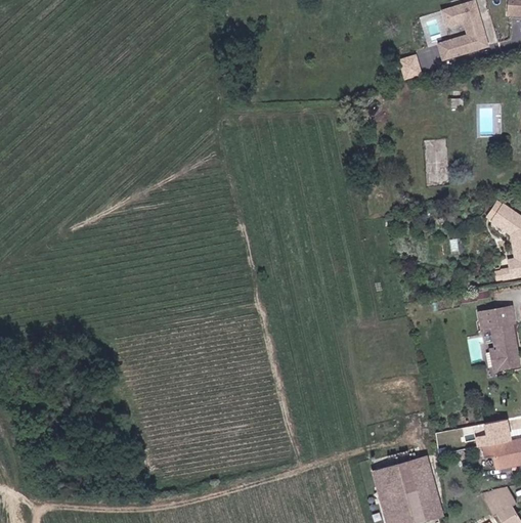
[(464,24),(467,34),(437,43),(442,60),(472,51),(489,46),(475,0),(458,5),(441,9),(446,29),(464,24)]
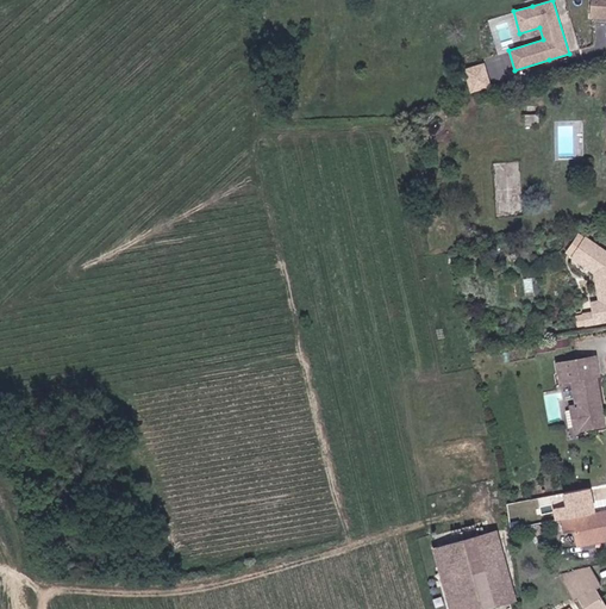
[(589,0),(589,18),(605,19),(605,0),(589,0)]
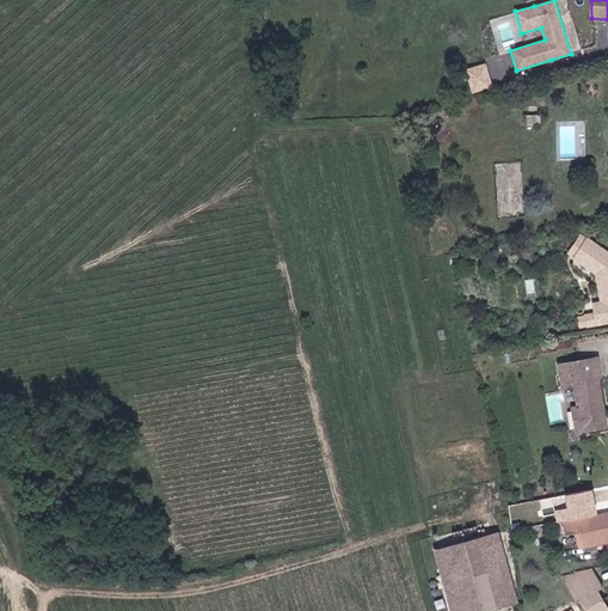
[(492,86),(485,62),(465,69),(472,92),(492,86)]
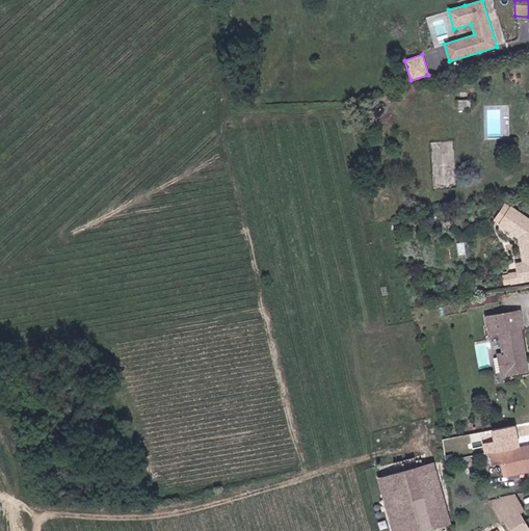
[(473,114),(461,114),(464,124),(474,123),(473,114)]
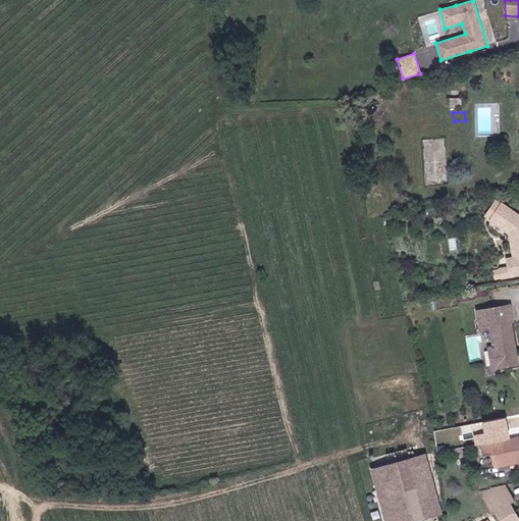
[(518,217),(499,204),(487,219),(507,233),(511,257),(503,259),(505,267),(497,268),(498,276),(518,272),(518,217)]
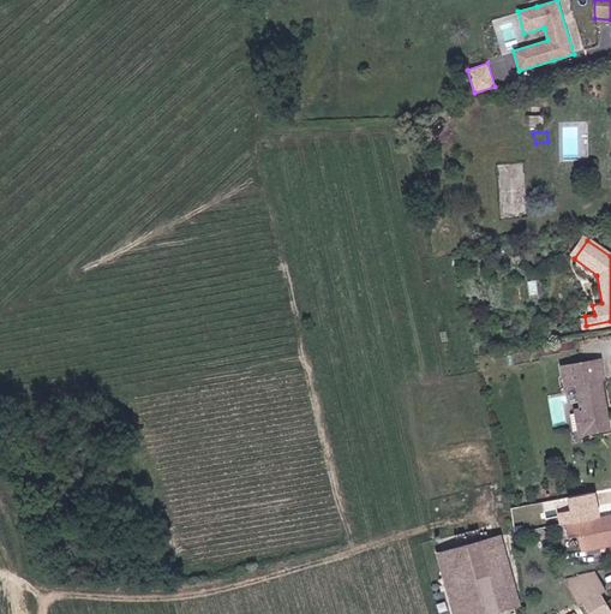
[(600,377),(597,359),(558,367),(562,385),(574,382),(579,409),(573,410),(576,433),(606,428),(597,379),(600,377)]
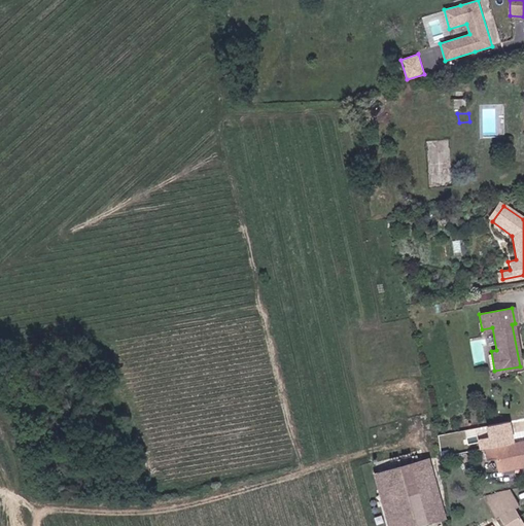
[(481,450),(515,443),(513,432),(510,421),(487,426),(489,437),(479,440),(481,450)]
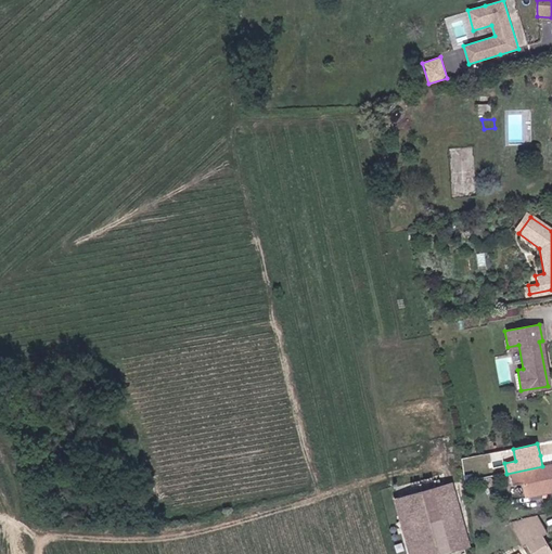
[(551,491),(551,463),(542,466),(510,473),(512,486),(522,484),(525,498),(551,491)]
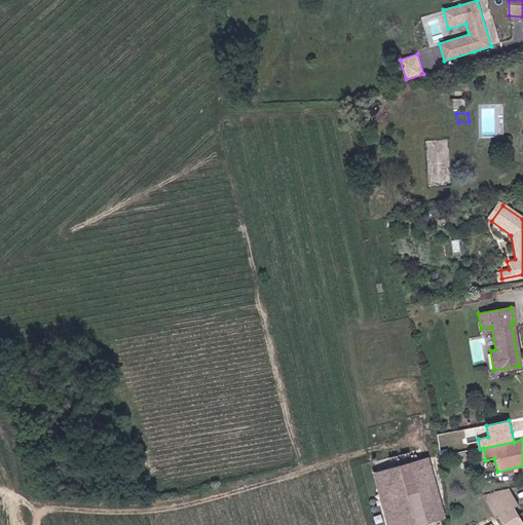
[(427,457),(375,473),(389,524),(414,524),(444,517),(427,457)]
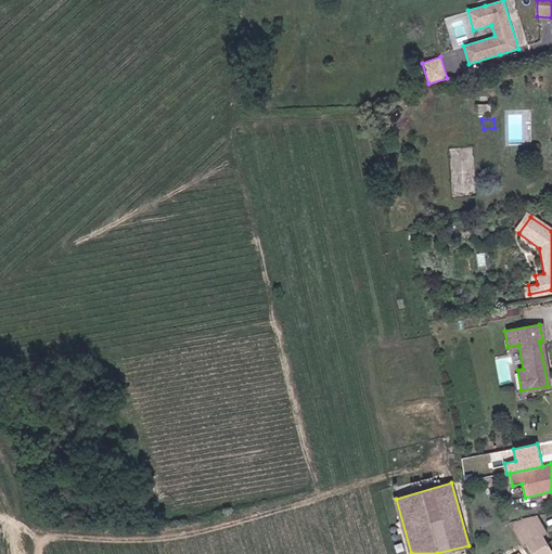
[(527,519),(506,524),(520,548),(526,544),(530,553),(546,553),(549,553),(541,535),(546,532),(536,514),(526,516),(527,519)]
